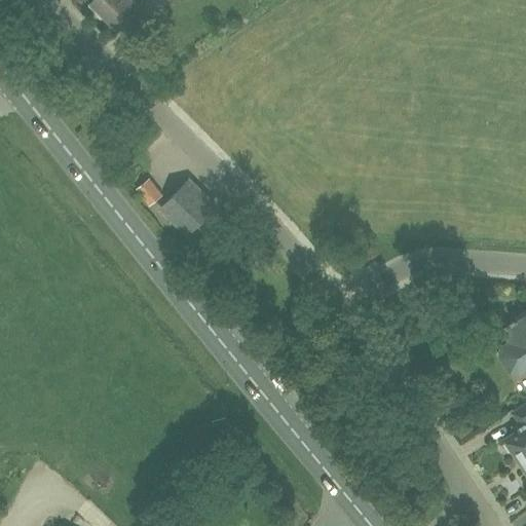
[(103,19),(105,16),(118,30),(141,7),(134,0),(94,0),(91,3),(89,5),(103,19)]
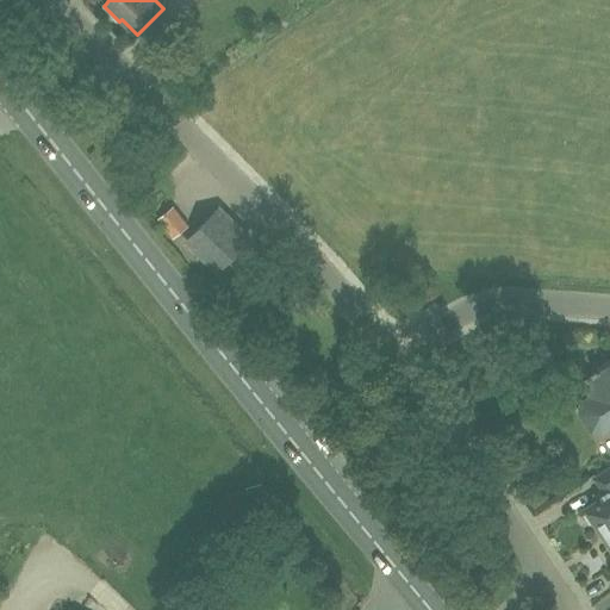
[(174,207),(160,219),(175,238),(190,226),(174,207)]
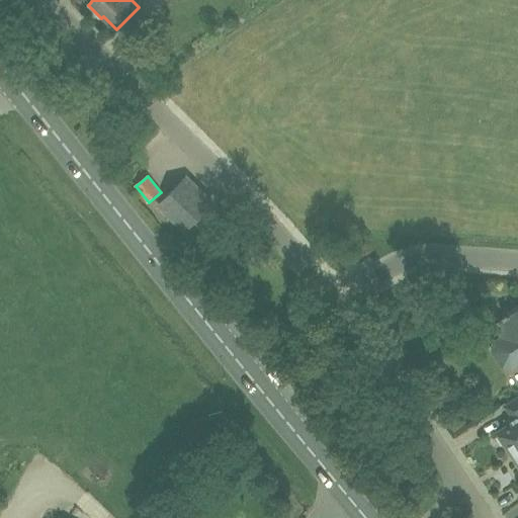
[(213,202),(187,177),(167,198),(167,199),(160,206),(185,231),(192,224),(213,202)]
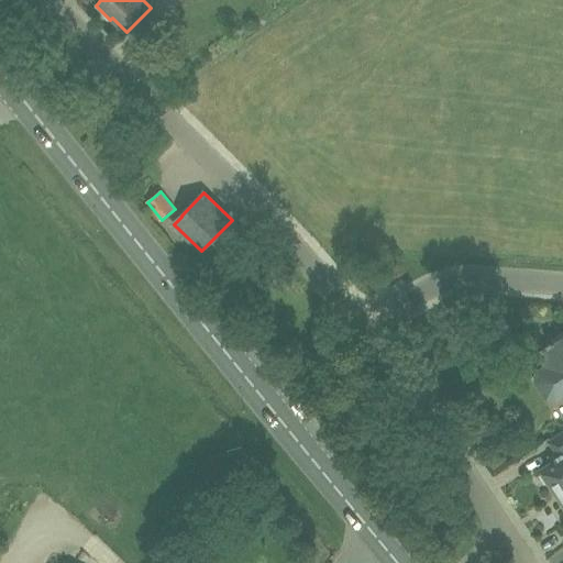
[(556,403),(562,398),(562,335),(537,353),(547,367),(537,373),(536,382),(548,400),(556,403)]
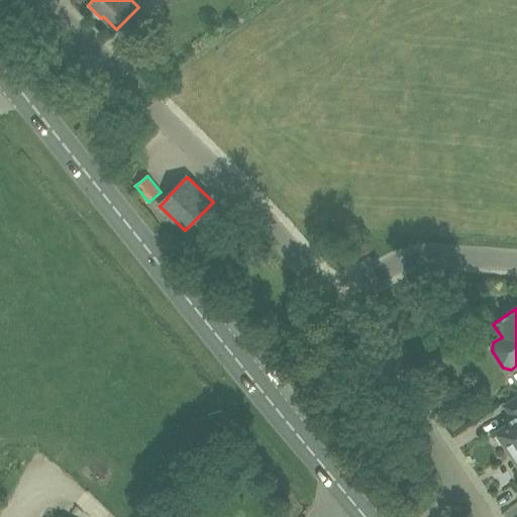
[(516,397),(506,405),(507,407),(512,415),(505,420),(508,424),(498,431),(499,433),(497,434),(503,443),(505,442),(512,452),(516,448),(516,397)]
